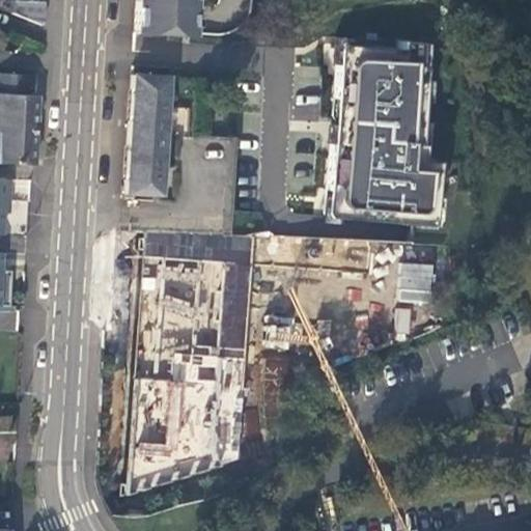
[(40,0),(33,0),(6,0),(6,14),(38,26),(40,0)]
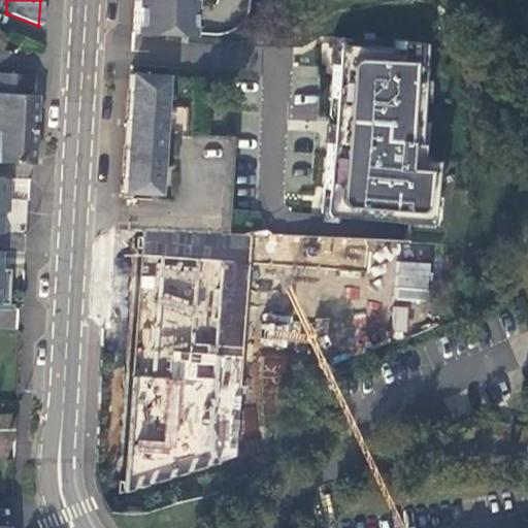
[(189,6),(189,0),(131,0),(130,33),(188,35),(189,6)]
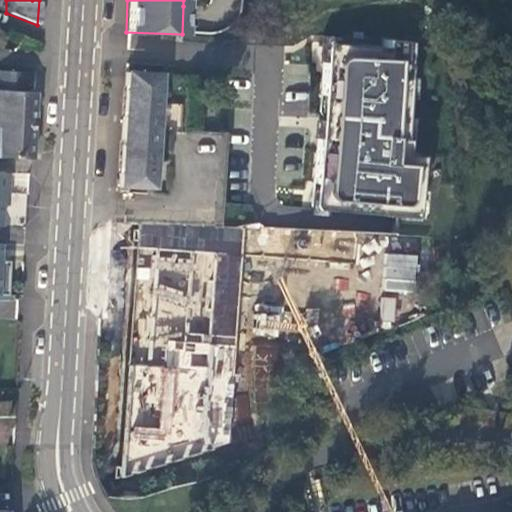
[(409,45),(320,39),(309,207),(398,213),(409,45)]
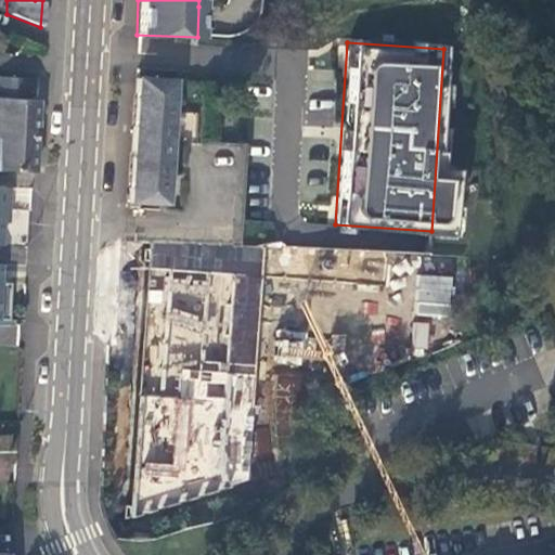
[(164,204),(171,81),(171,80),(134,77),(128,202),(164,204)]
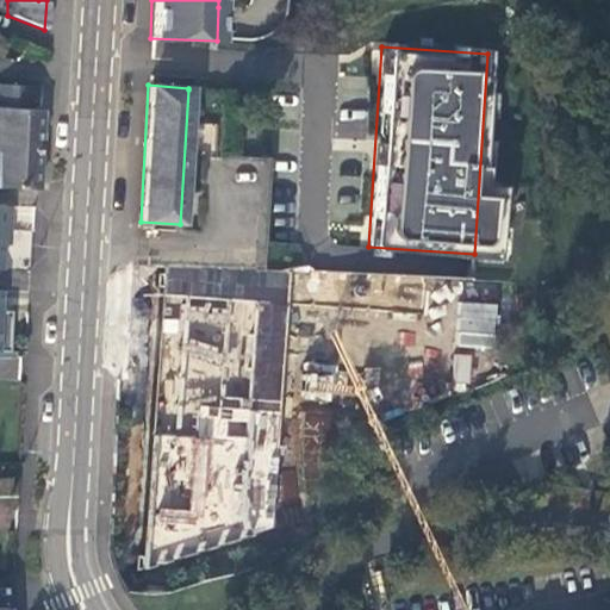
[(0,187),(35,190),(39,111),(25,110),(26,89),(1,88),(0,101),(0,187)]
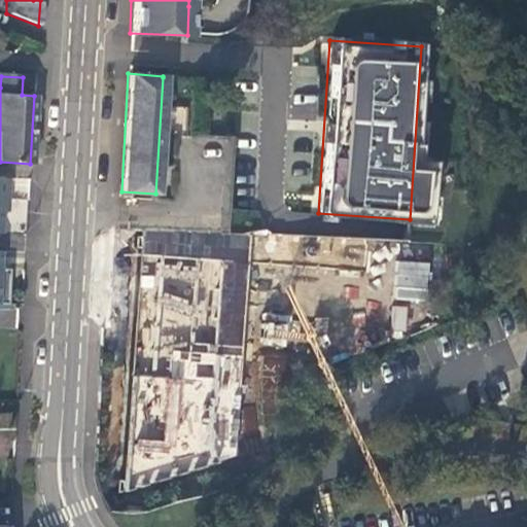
[(132,488),(239,458),(245,260),(202,259),(201,278),(187,278),(189,277),(159,276),(157,297),(156,294),(155,326),(145,329),(144,346),(151,371),(151,373),(131,378),(130,445),(128,487),(132,488)]
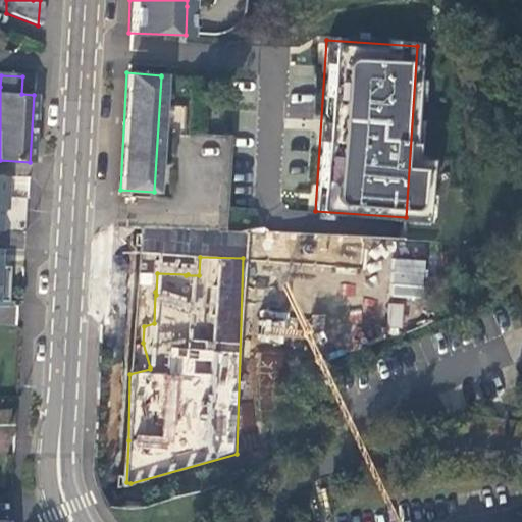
[(388,295),(423,297),(426,260),(392,257),(388,295)]
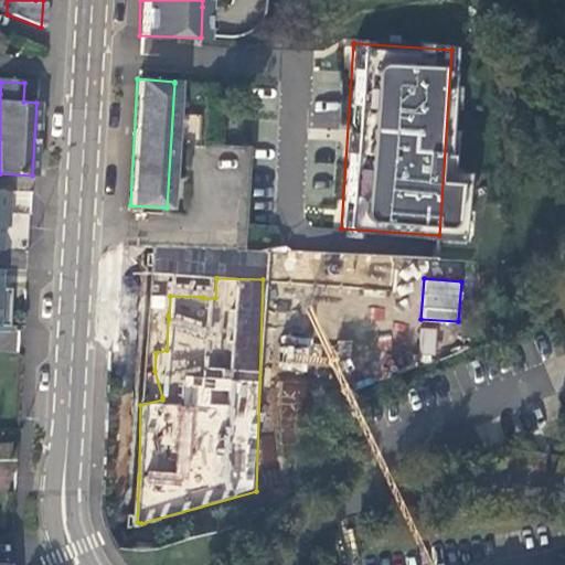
[(435,355),(437,328),(420,327),(418,354),(435,355)]
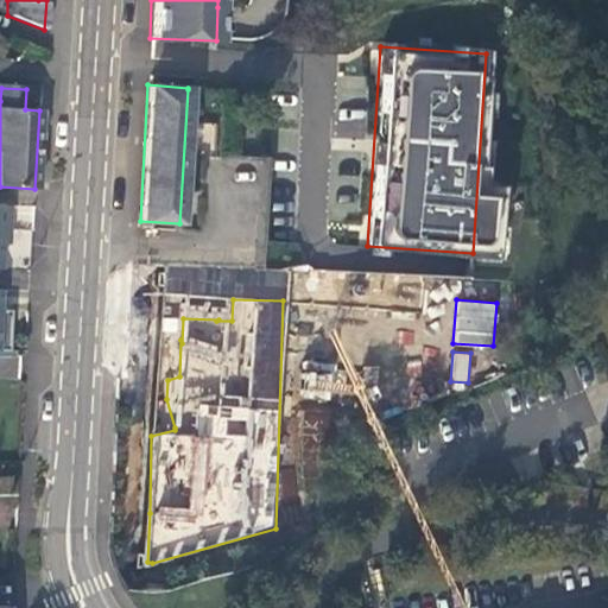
[(296,470),(321,473),(328,409),(303,406),(296,470)]
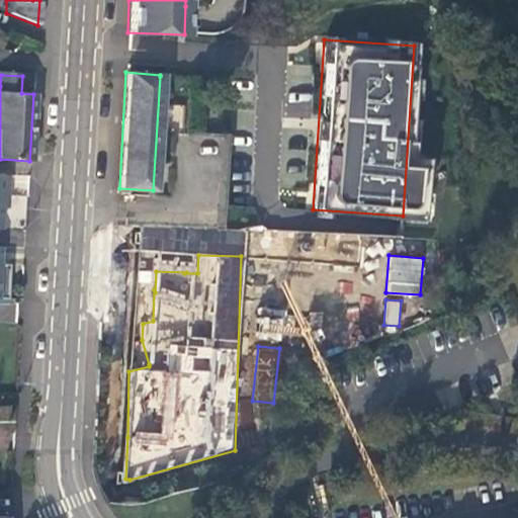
[(237,423),(251,424),(252,400),(238,400),(237,423)]
